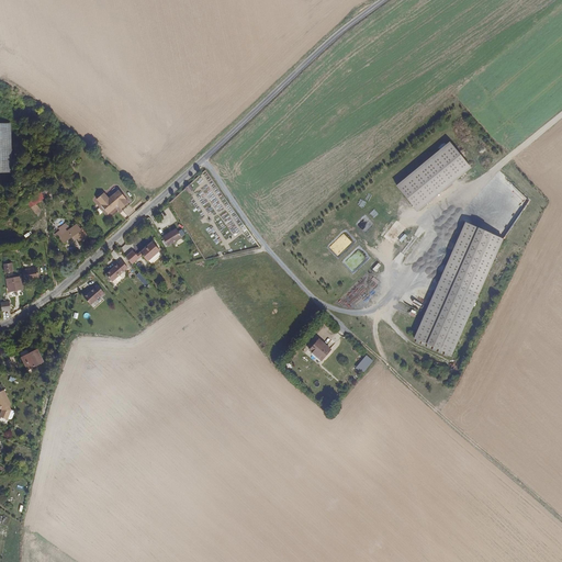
[(0,173),(15,173),(13,124),(0,123),(0,173)]
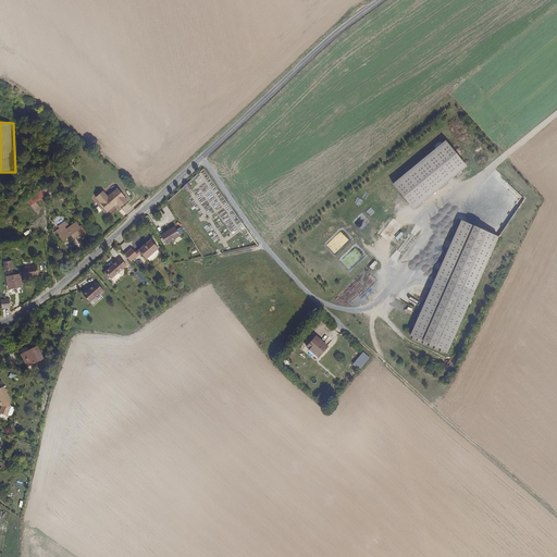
[(449,141),(395,186),(417,212),(470,168),(449,141)]
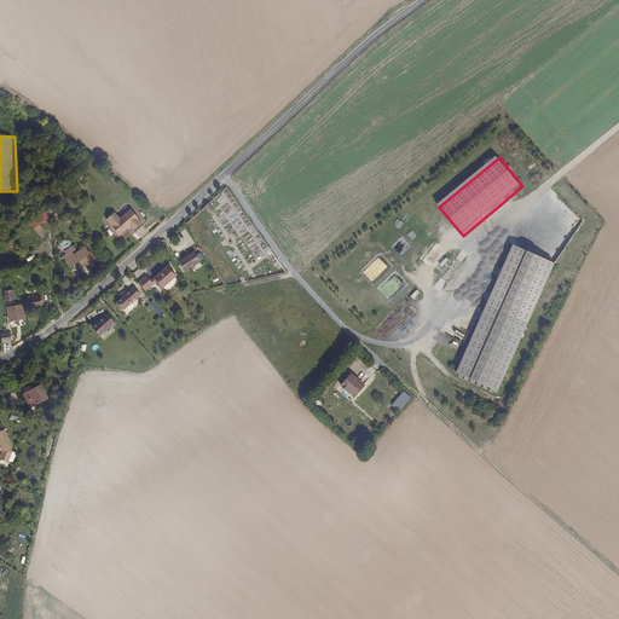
[(33,229),(57,217),(53,209),(29,221),(33,229)]
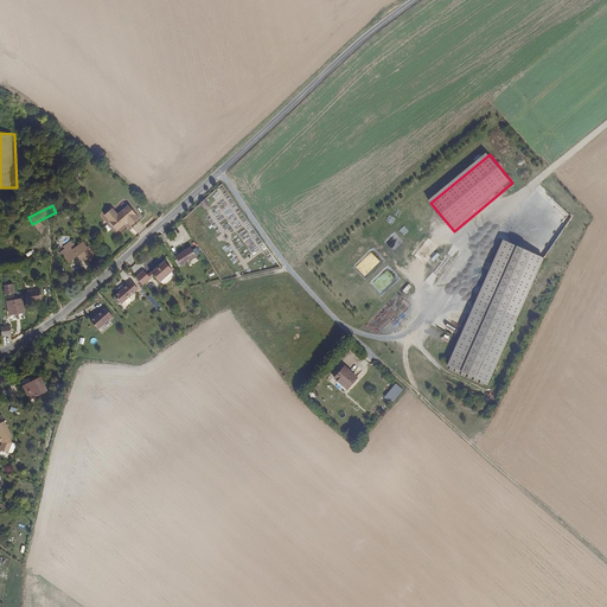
[(107,217),(121,232),(131,224),(134,228),(142,219),(132,206),(121,215),(116,209),(108,216),(107,217)]
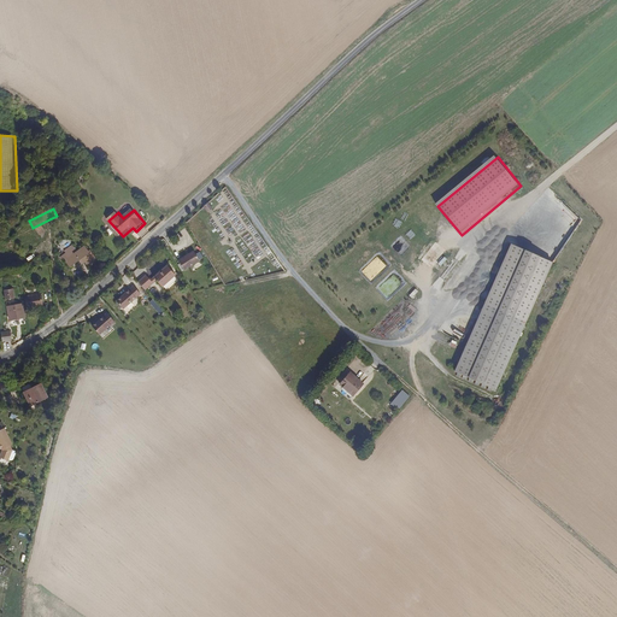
[(512,244),(457,371),(497,389),(553,262),(512,244)]
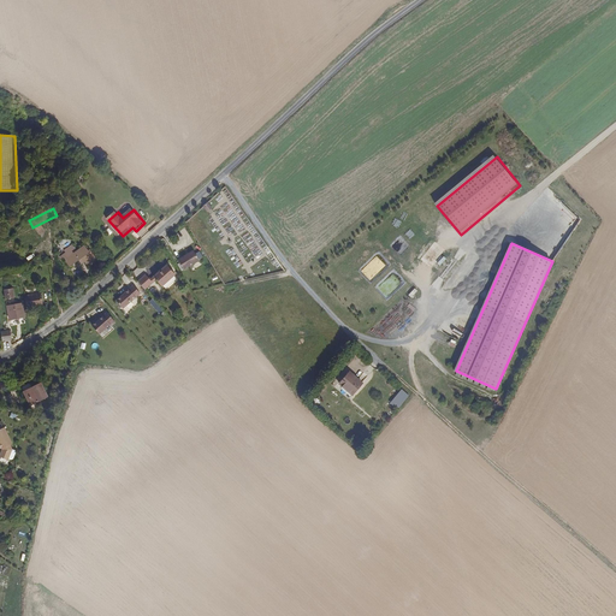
[(75,246),(63,258),(71,270),(82,261),(90,272),(101,261),(88,244),(80,252),(75,246)]
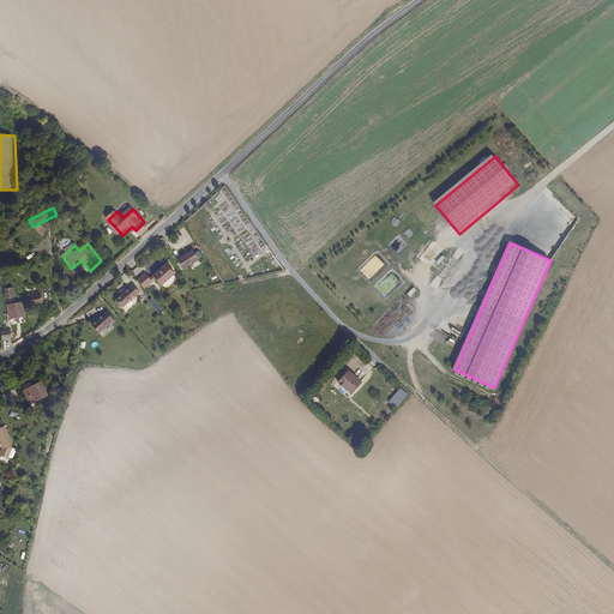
[(196,250),(179,260),(185,270),(202,260),(196,250)]
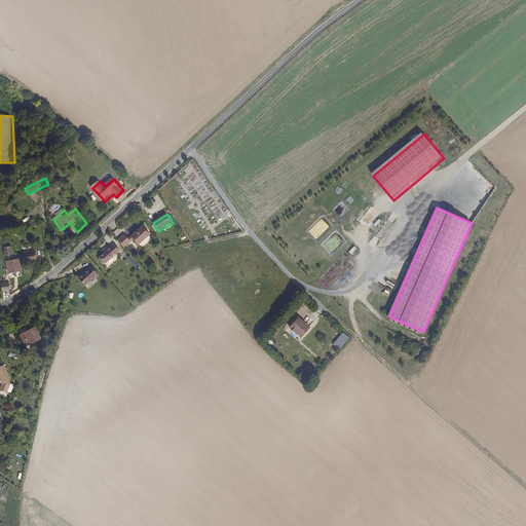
[(141,245),(152,235),(144,227),(129,238),(126,234),(119,240),(126,248),(136,239),(141,245)]
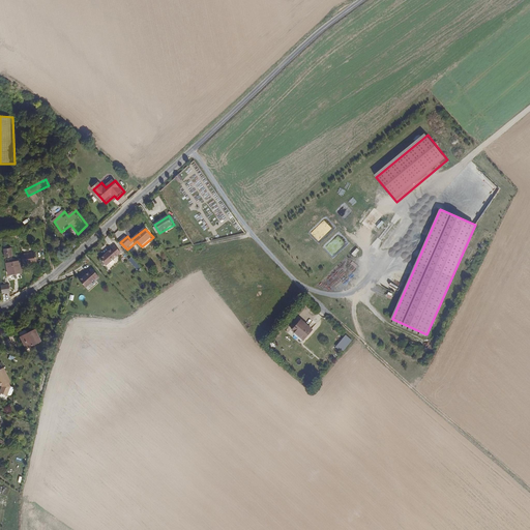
[(122,255),(116,246),(100,259),(108,266),(122,255)]
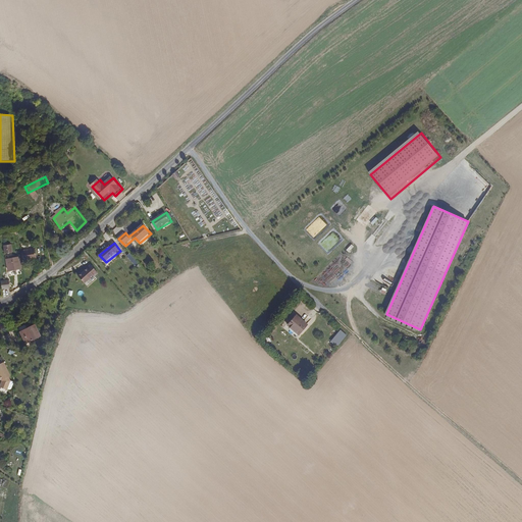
[(4,245),(5,247),(5,254),(14,253),(13,244),(4,245)]
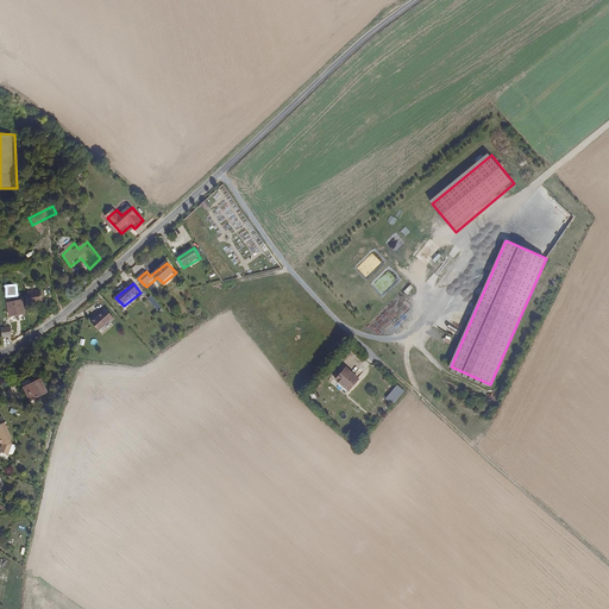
[(27,293),(29,307),(45,305),(43,290),(27,293)]
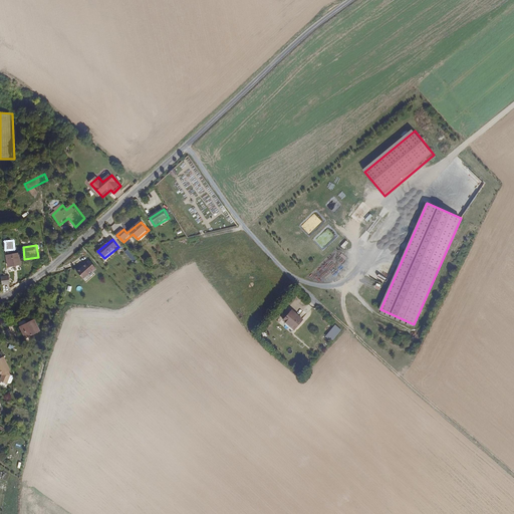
[(20,254),(7,256),(9,268),(23,266),(20,254)]
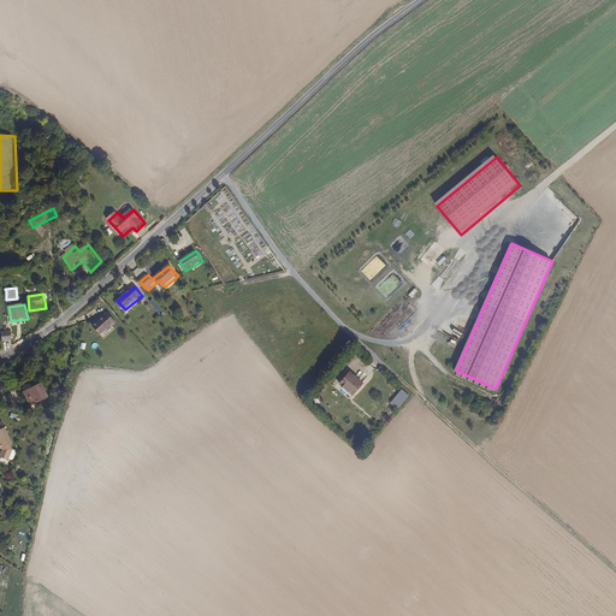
[(108,313),(94,326),(102,335),(118,321),(108,313)]
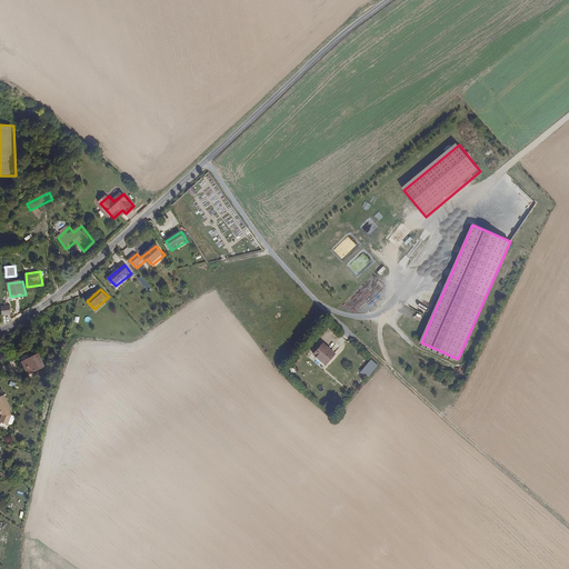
[(12,306),(2,307),(2,316),(13,315),(12,306)]
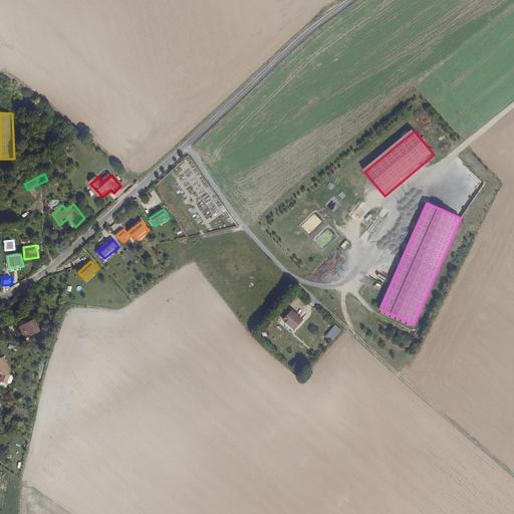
[(293,310),(283,321),(296,331),(305,320),(293,310)]
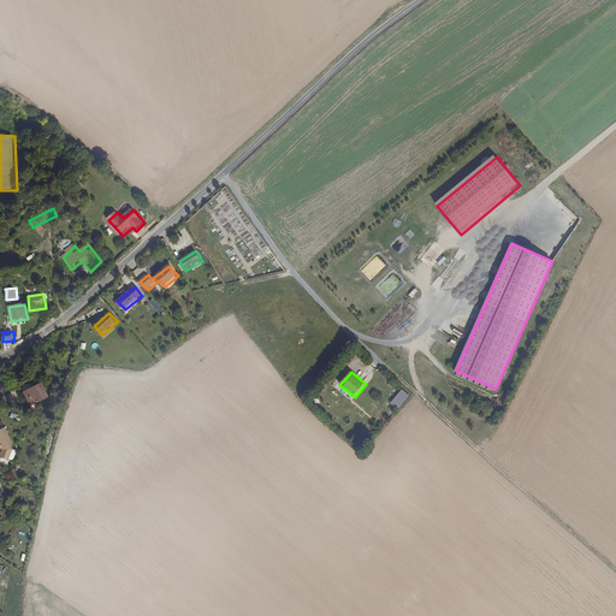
[(45,384),(25,392),(33,407),(51,397),(45,384)]
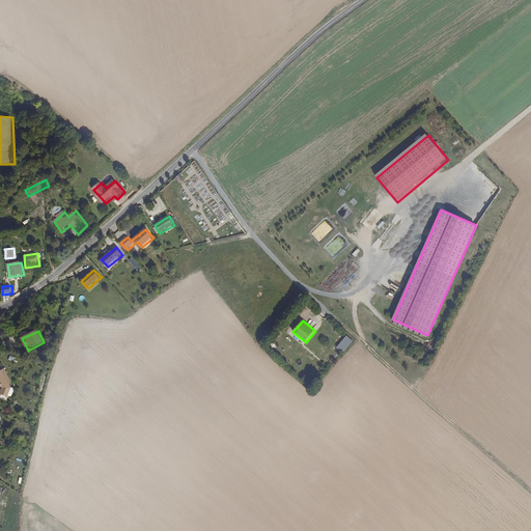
[(343,353),(353,341),(346,335),(336,346),(343,353)]
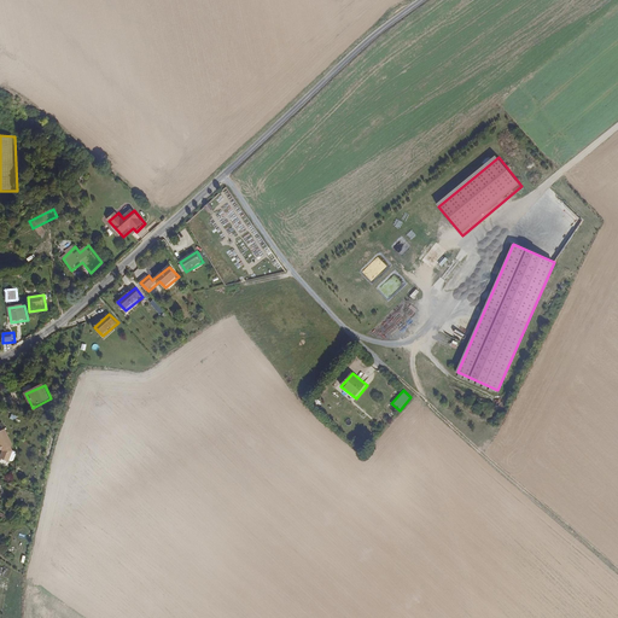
[(3,423),(0,423),(0,444),(4,453),(0,460),(11,464),(15,450),(15,448),(3,423)]
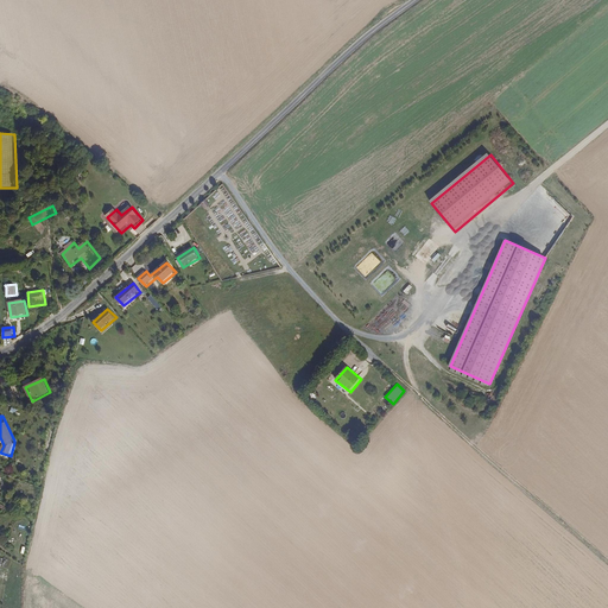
All buildings are outlined.
